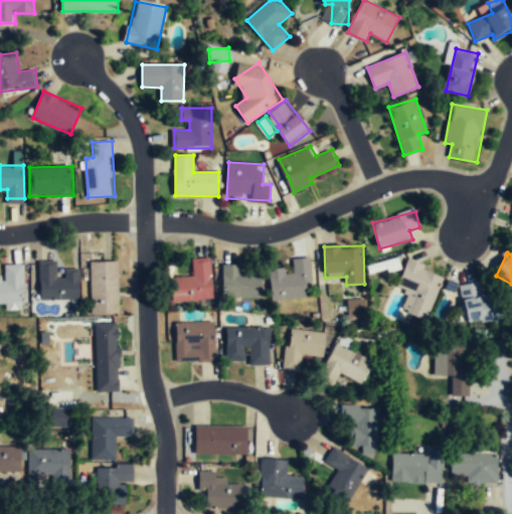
[(172,278),(172,301),(213,300),(212,258),(192,259),(192,277),(172,278)]
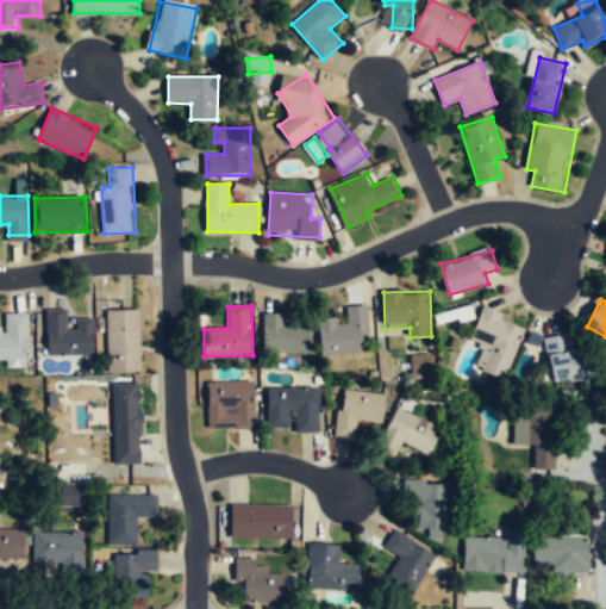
[(322,355),(370,353),(368,305),(348,306),(348,318),(320,319),(322,355)]
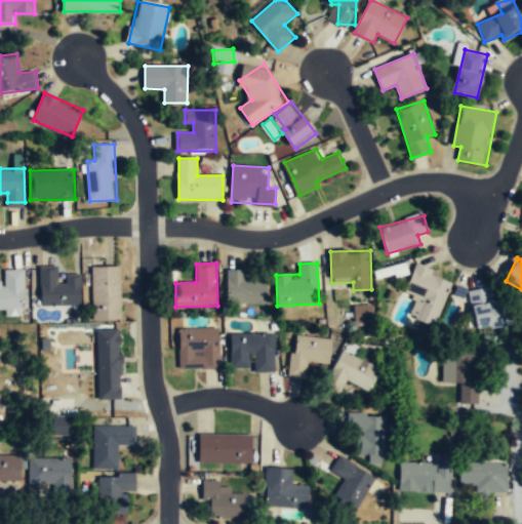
[(122,319),(122,265),(93,265),(93,319),(122,319)]
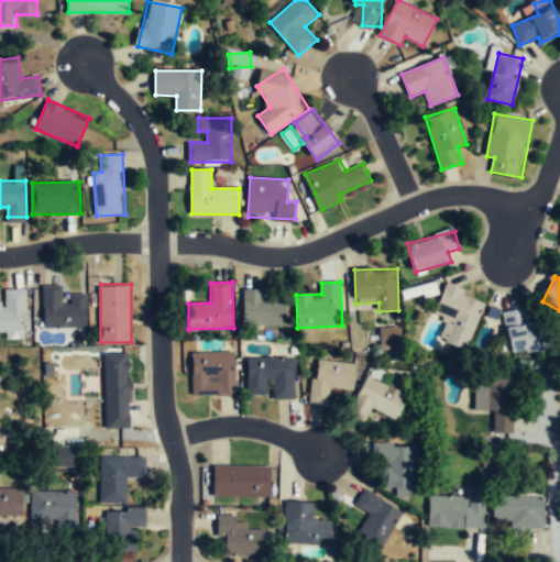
[(485,299),(446,286),(437,312),(448,317),(440,340),(469,350),(485,299)]
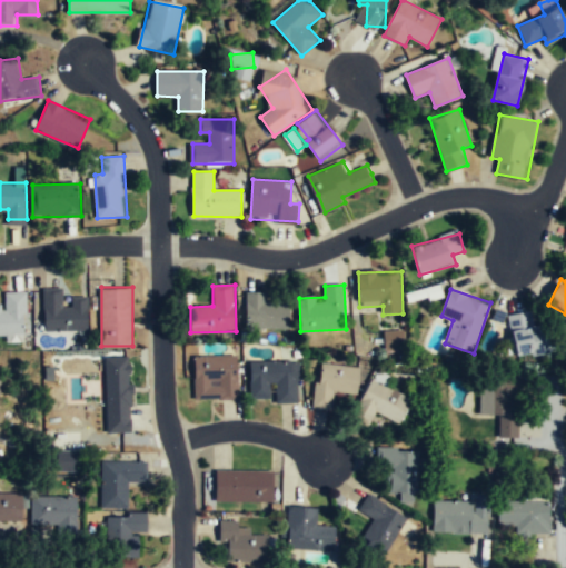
[(89,330),(89,296),(72,296),(72,306),(65,306),(65,290),(45,290),(45,330),(89,330)]
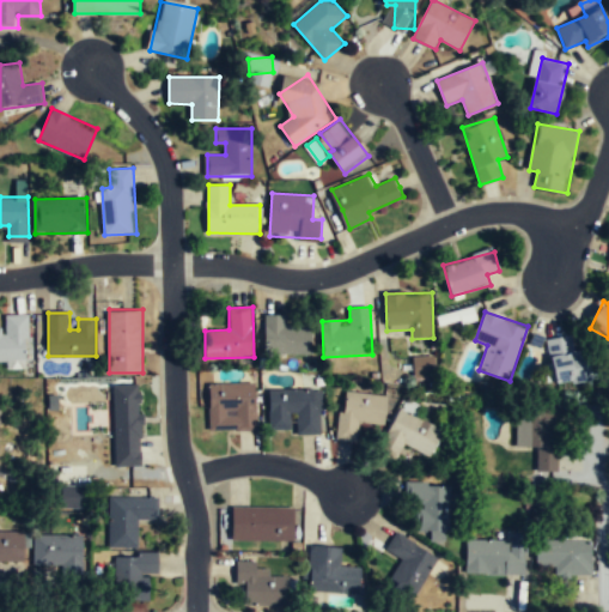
[(0,327),(0,362),(29,362),(30,314),(5,314),(5,327),(0,327)]
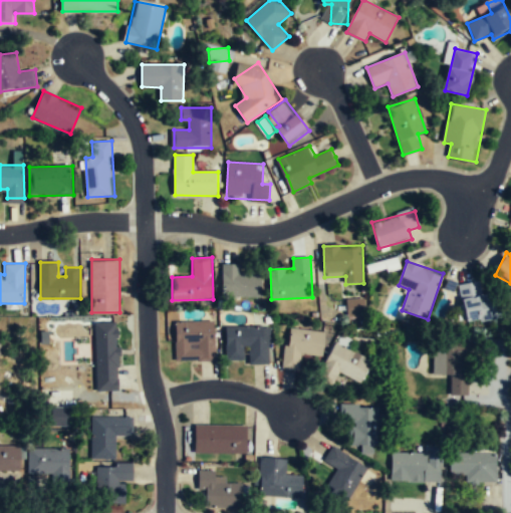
[(263,296),(263,272),(241,272),(241,263),(222,263),(222,296),(263,296)]
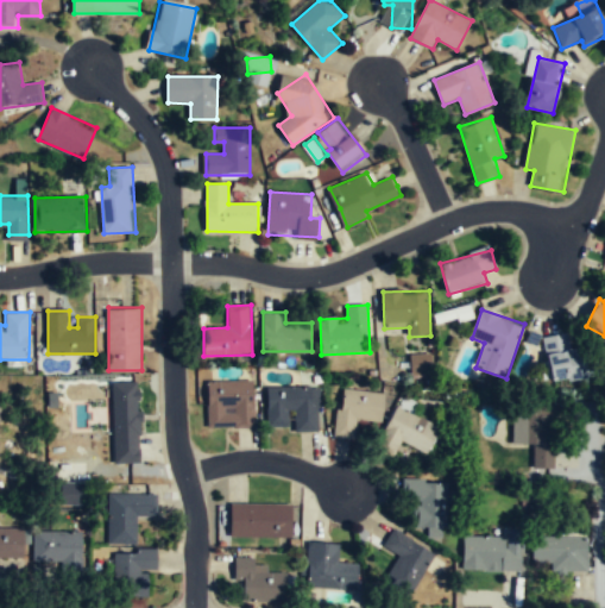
[(553,383),(592,377),(587,345),(572,348),(571,334),(546,338),(553,383)]
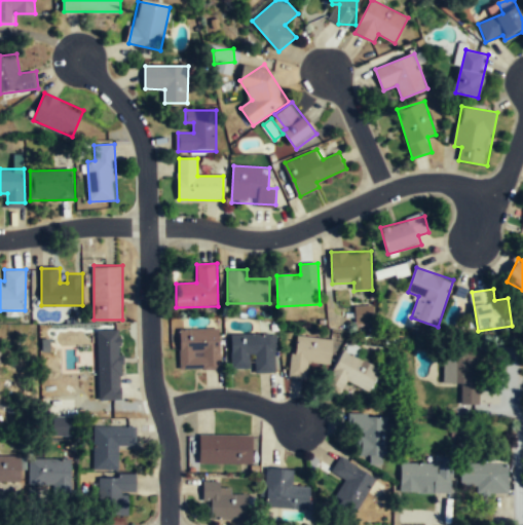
[(358,326),(375,326),(375,303),(357,304),(358,326)]
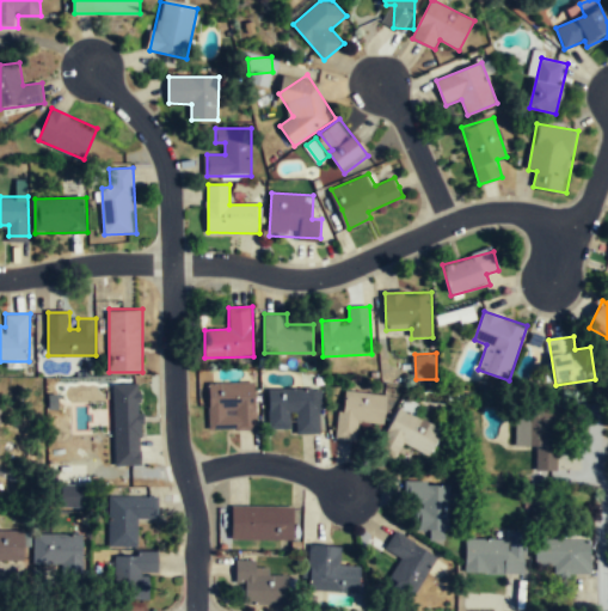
[(257,428),(257,382),(209,382),(210,429),(257,428)]
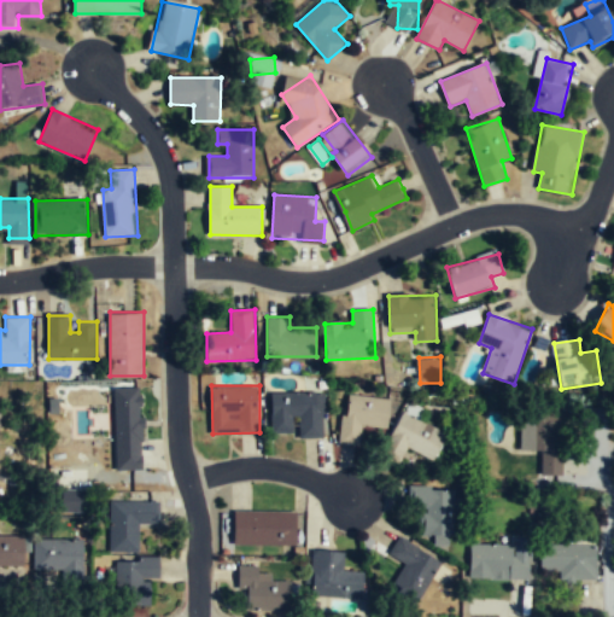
[(116,469),(145,469),(145,386),(116,386),(116,469)]
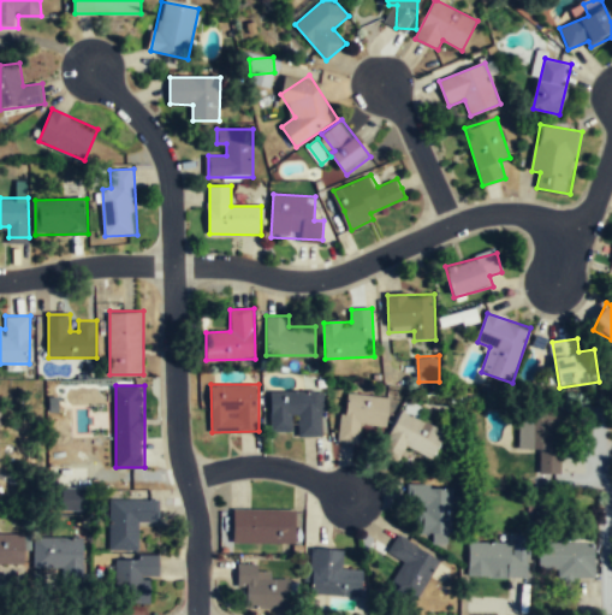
[(322,435),(322,389),(271,390),(272,429),(298,429),(298,435),(322,435)]
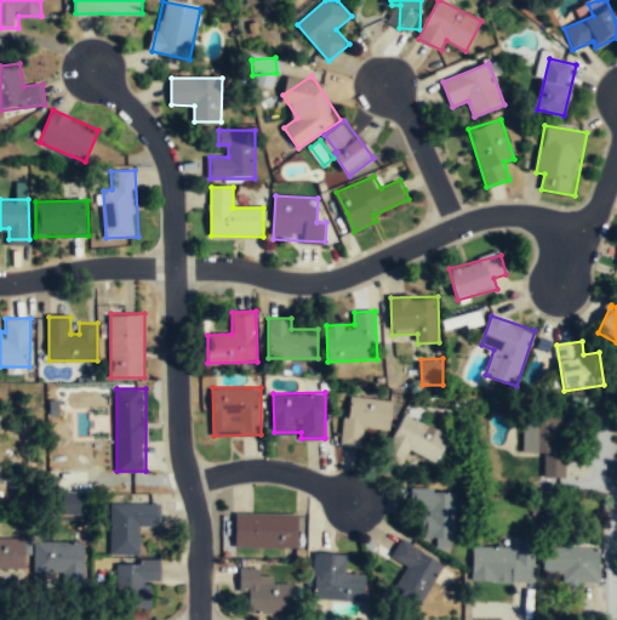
[(349,394),(343,444),(363,447),(365,427),(390,431),(394,402),(349,394)]
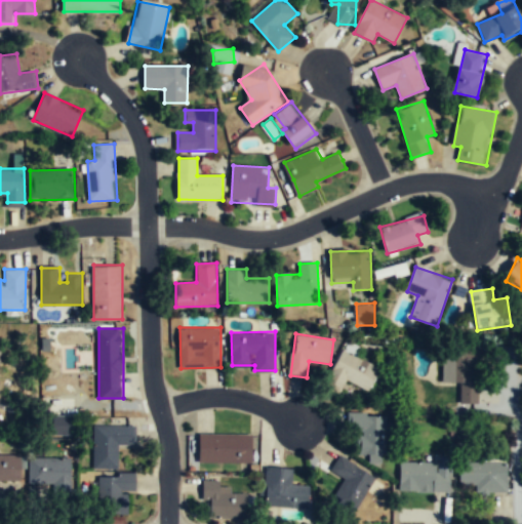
[(443,383),(460,383),(460,404),(480,404),(480,349),(443,349),(443,383)]
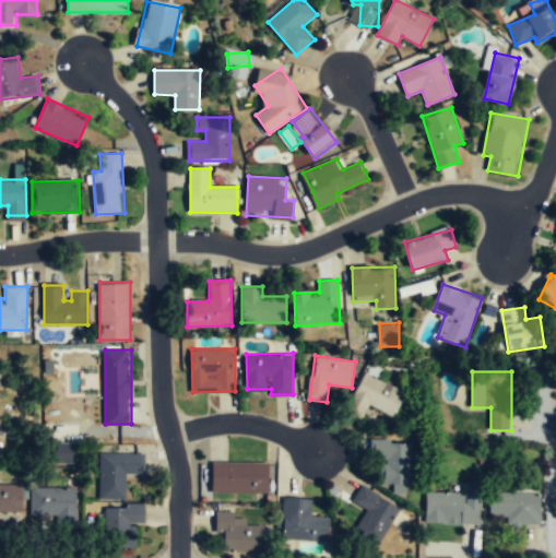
[(365,372),(350,410),(365,415),(368,406),(395,417),(406,389),(365,372)]
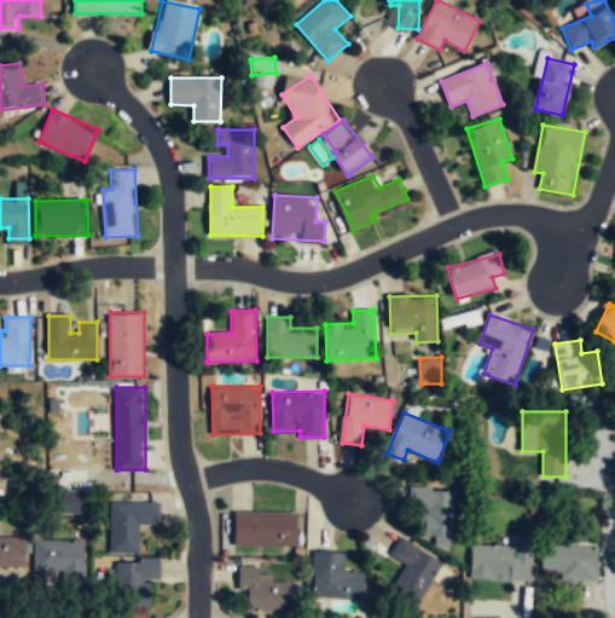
[(435,544),(456,544),(456,489),(412,487),(412,507),(422,507),(422,536),(435,536),(435,544)]
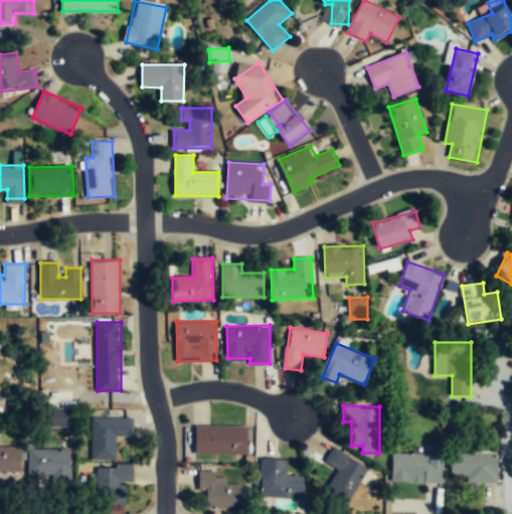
[(73,407),(51,407),(51,425),(74,425),(73,407)]
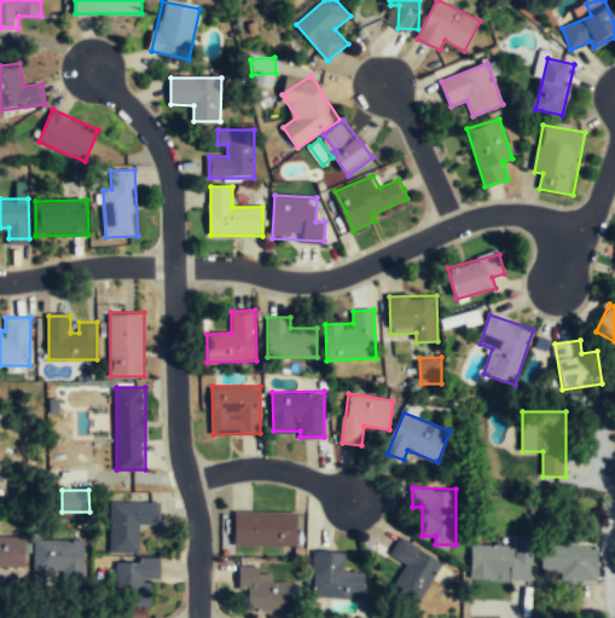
[(112,553),(140,553),(141,525),(158,525),(158,501),(112,501),(112,553)]
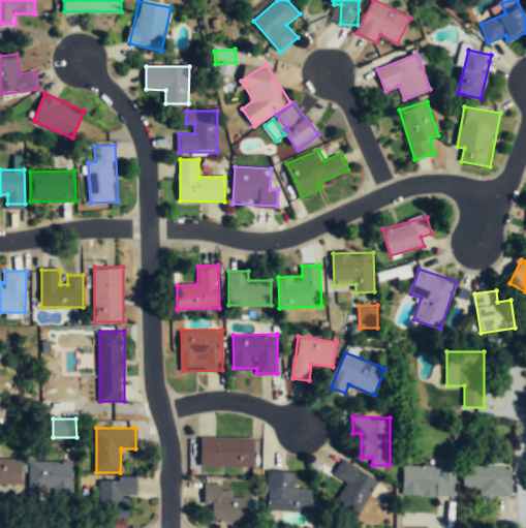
[(255,464),(256,451),(256,436),(203,434),(203,449),(202,464),(255,464)]
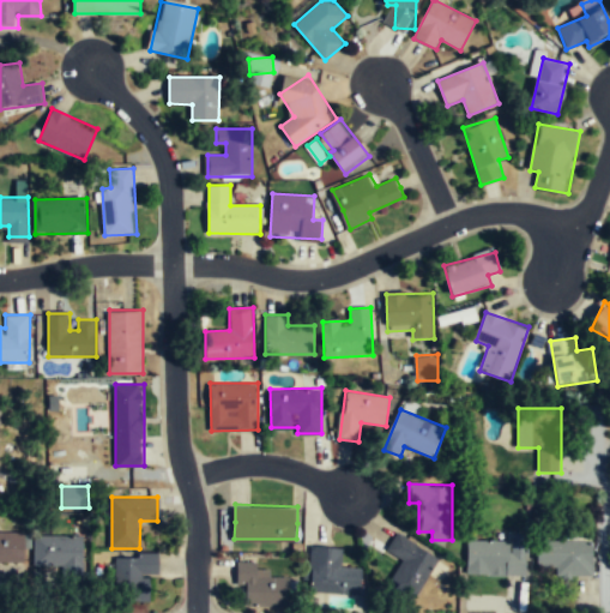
[(441,557),(417,596),(391,578),(405,558),(388,547),(399,529),(418,541),(418,542),(441,557)]
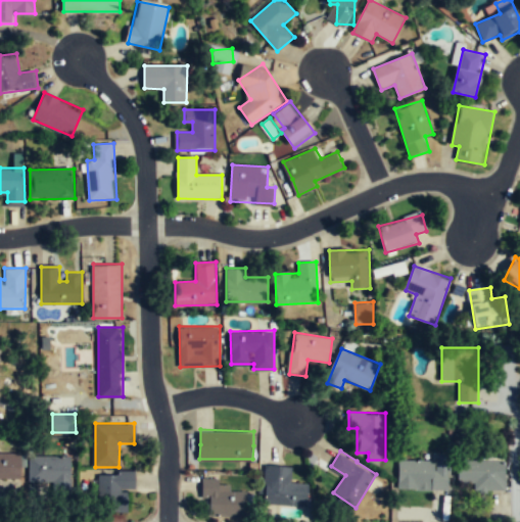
[(21,454),(0,454),(0,479),(21,479),(21,454)]
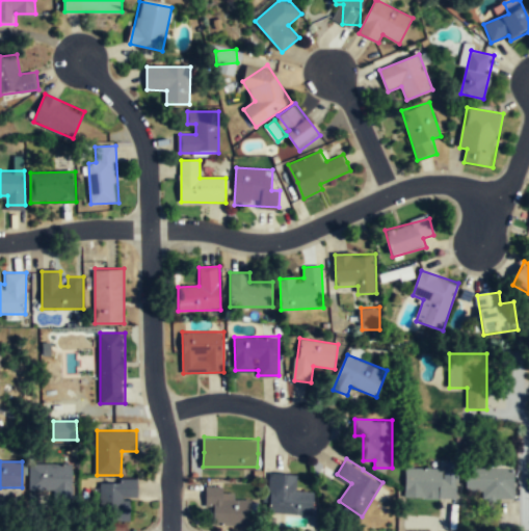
[(73,492),(73,465),(30,465),(30,492),(73,492)]
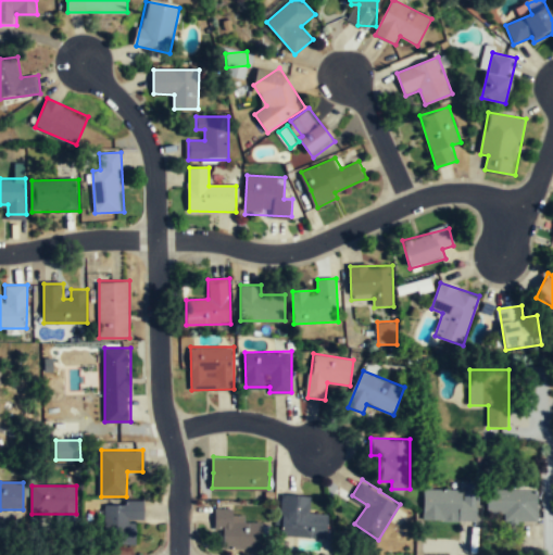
[(478,520),(478,486),(424,486),(424,520),(478,520)]
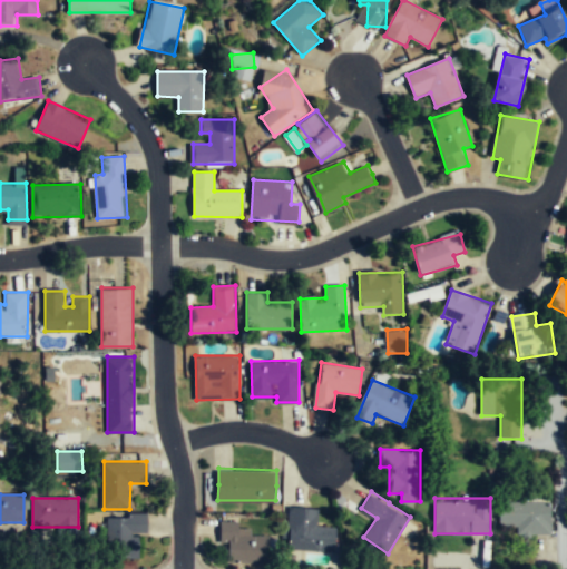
[(551,532),(551,502),(504,502),(504,532),(551,532)]
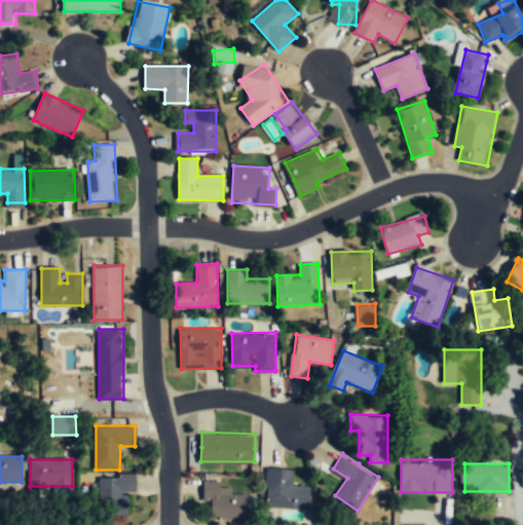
[(312,485),(311,496),(310,508),(262,504),(263,486),(266,486),(268,465),(283,466),(296,467),(294,483),(312,485)]
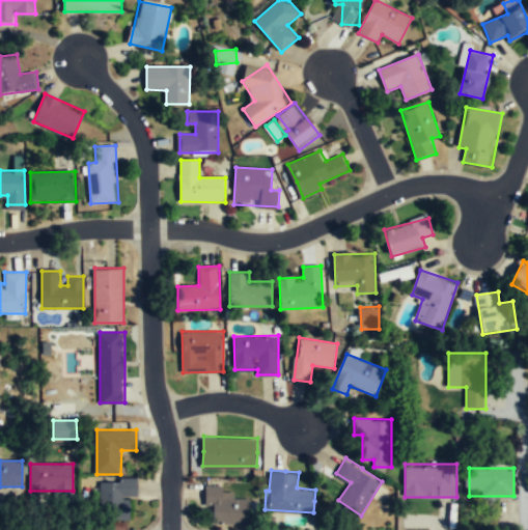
[(138,480),(101,480),(101,519),(130,519),(130,497),(138,497),(138,480)]
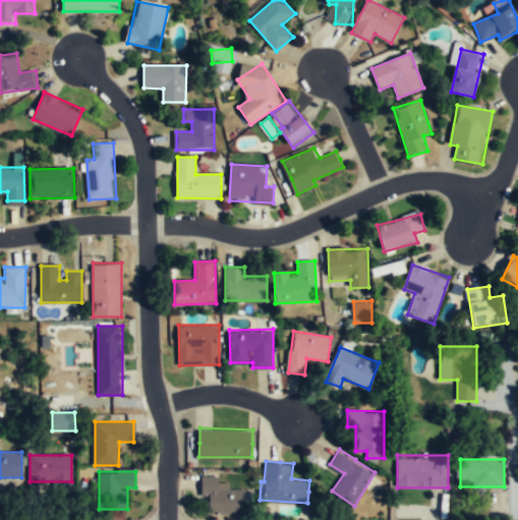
[(247,487),(247,500),(248,513),(211,512),(212,494),(203,494),(204,484),(204,475),(220,475),(220,480),(231,480),(231,487),(247,487)]
